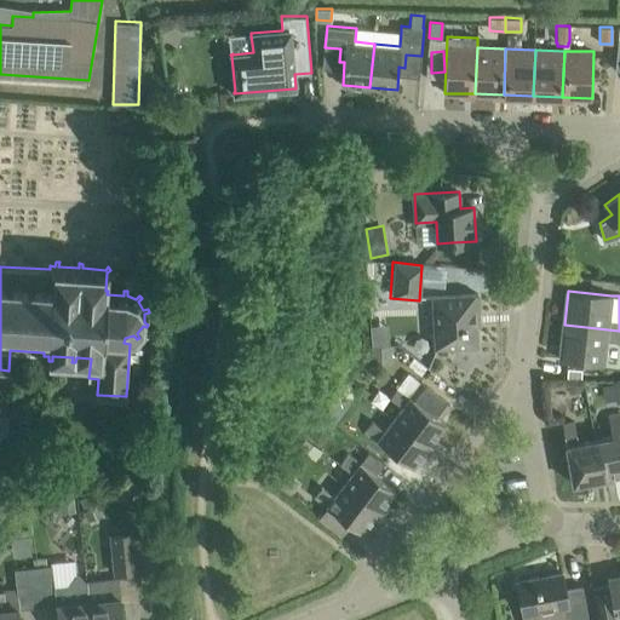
[(476,325),(480,325),(478,293),(454,294),(434,297),(436,348),(453,345),(477,344),(476,325)]
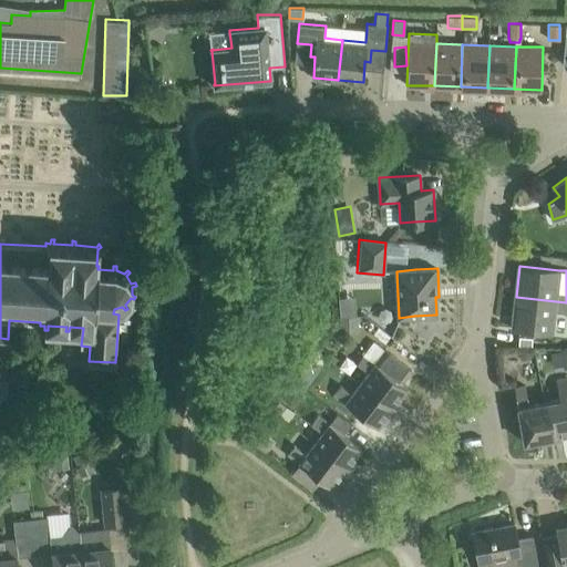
[(566,302),(516,297),(512,328),(553,332),(555,311),(566,312),(566,302)]
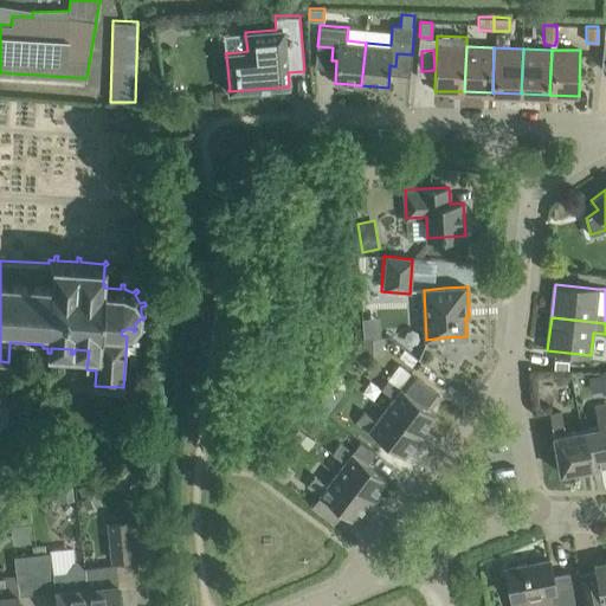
[(363,339),(363,355),(385,355),(385,339),(363,339)]
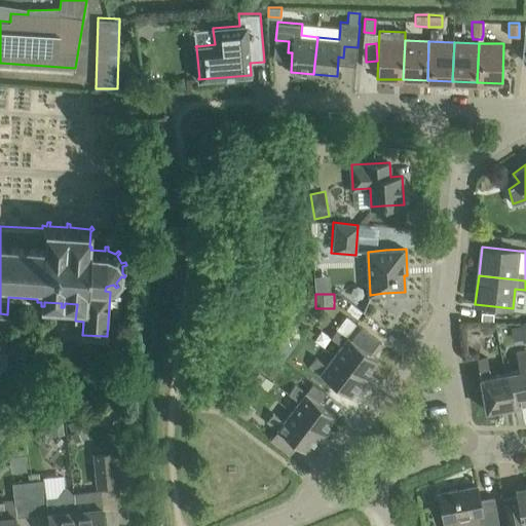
[(482,311),(481,320),(493,321),(494,312),(482,311)]
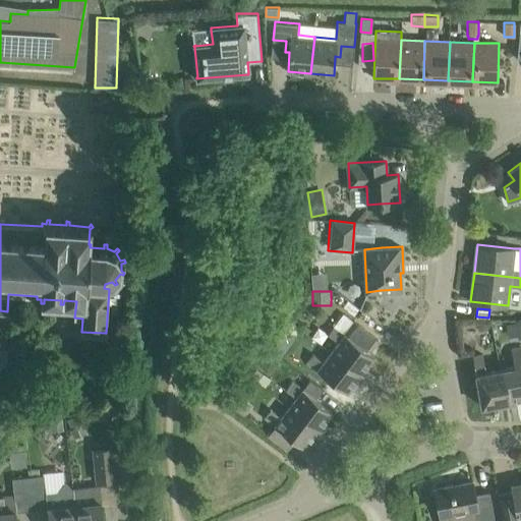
[(487,320),(478,320),(478,329),(487,329),(487,320)]
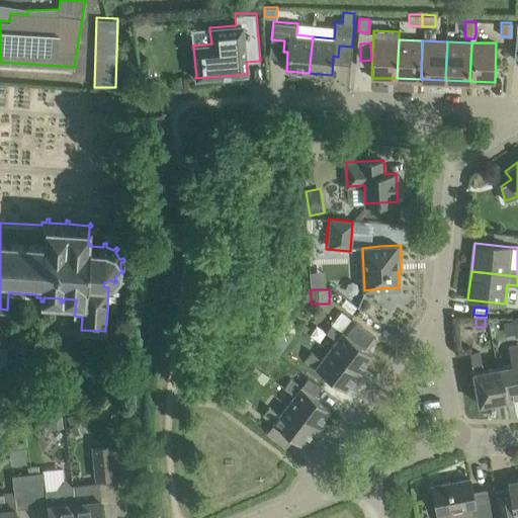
[(337,340),(334,344),(363,365),(372,354),(366,350),(376,337),(352,319),(343,332),(332,324),(326,332),(337,340)]
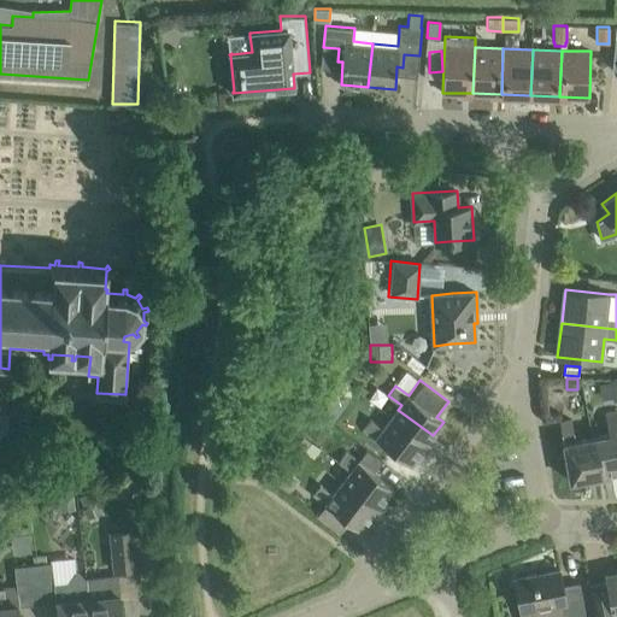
[(329,404),(321,415),(331,424),(341,412),(329,404)]
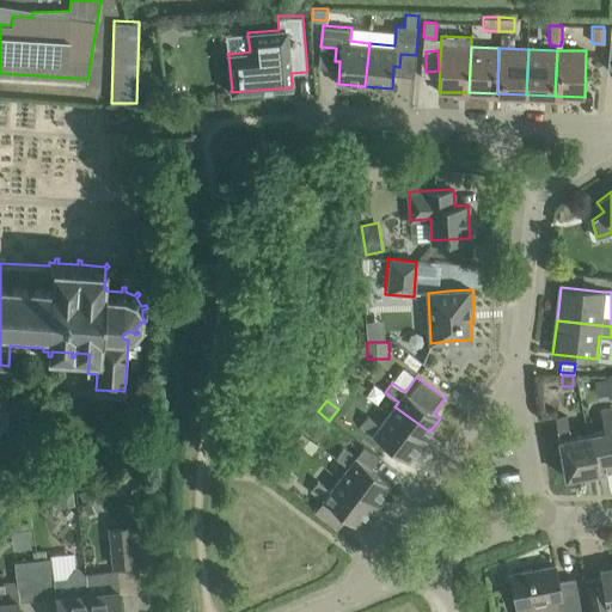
[(429,432),(395,407),(380,424),(368,415),(361,424),(408,460),(418,447),(422,450),(433,435),(429,432)]
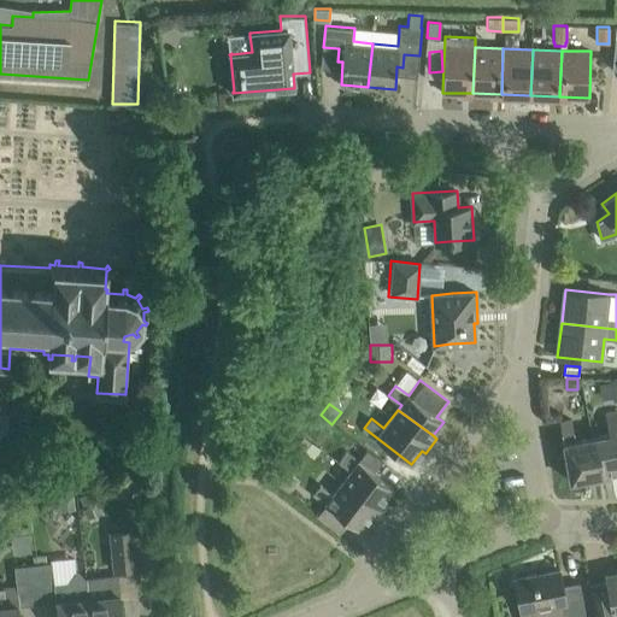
[(559,421),(571,481),(594,476),(595,481),(612,477),(611,472),(616,471),(616,411),(605,413),(609,433),(576,439),(571,419),(559,421)]
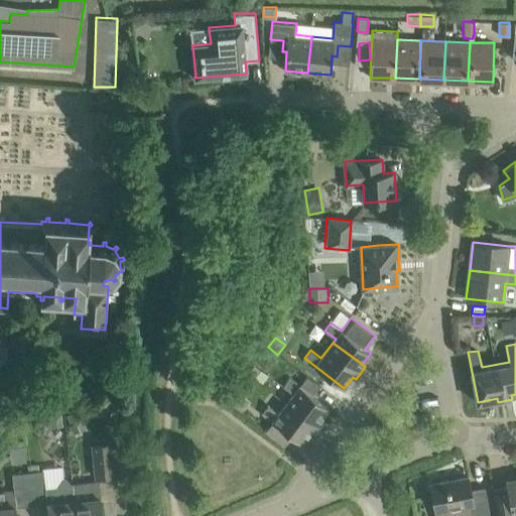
[(247,371),(260,382),(266,374),(253,363),(247,371)]
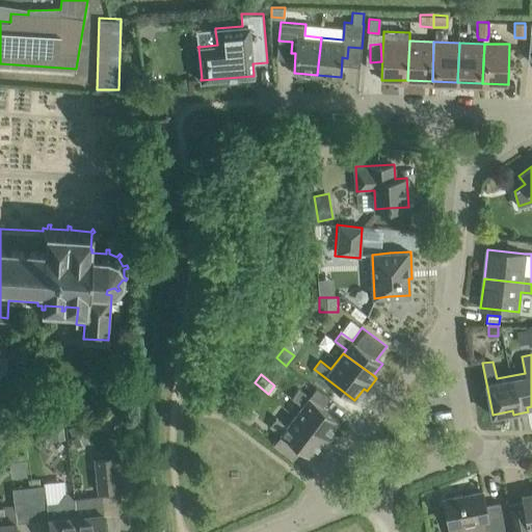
[(295,416),(328,441),(334,434),(330,432),(339,420),(298,390),(292,398),(302,406),(295,416)]
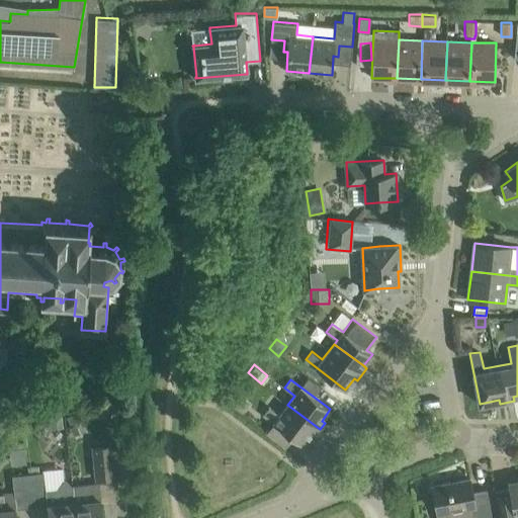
[(266,432),(284,446),(292,436),(303,444),(312,433),(315,435),(320,429),(287,405),(280,415),(269,406),(263,414),(273,422),(266,432)]
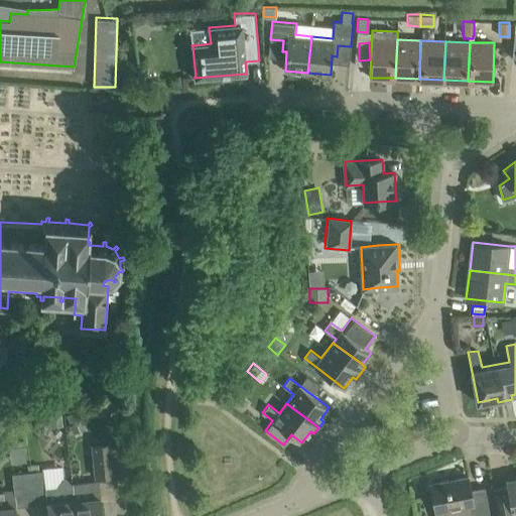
[(65,416),(71,429),(83,424),(77,411),(65,416)]
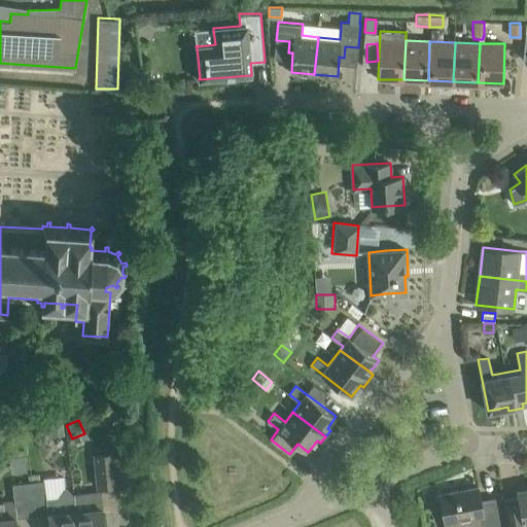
[(49,423),(50,437),(63,436),(62,422),(49,423)]
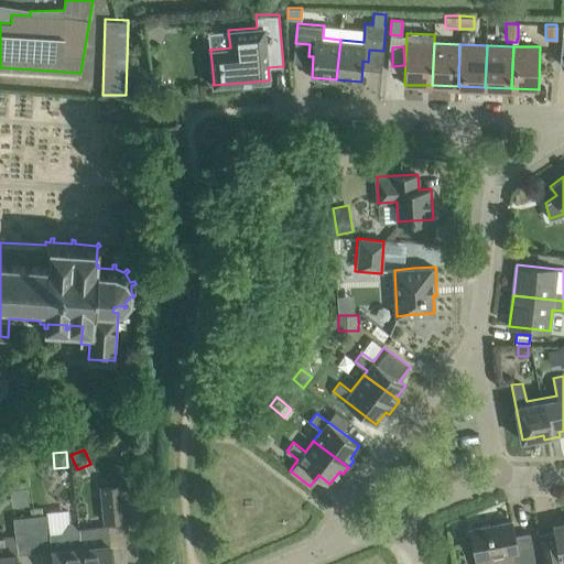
[(101,486),(106,521),(125,519),(121,484),(101,486)]
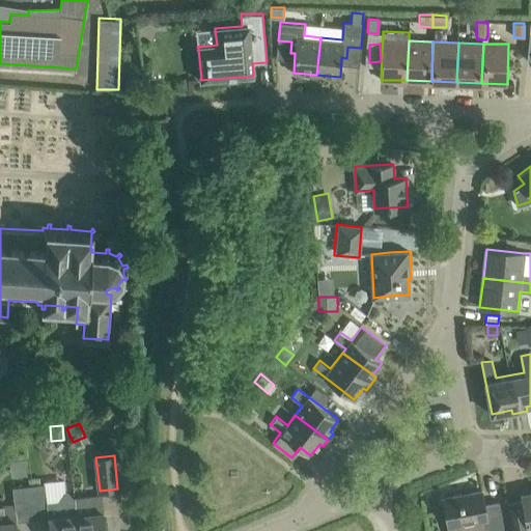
[(40,484),(29,485),(29,486),(30,498),(47,496),(46,484),(40,484)]
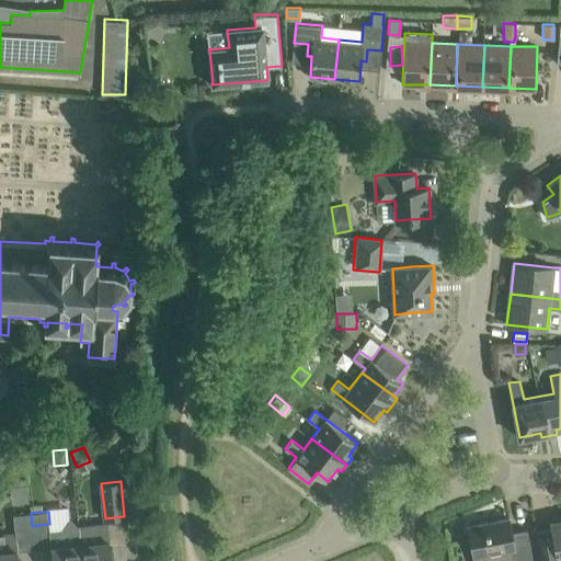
[(31,513),(13,515),(14,528),(32,526),(31,514),(31,513)]
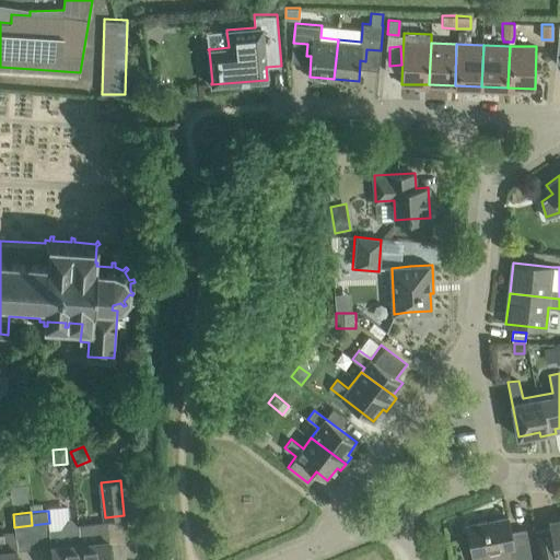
[(508,547),(510,559),(532,559),(526,528),(511,532),(508,516),(467,525),(473,553),(508,547)]
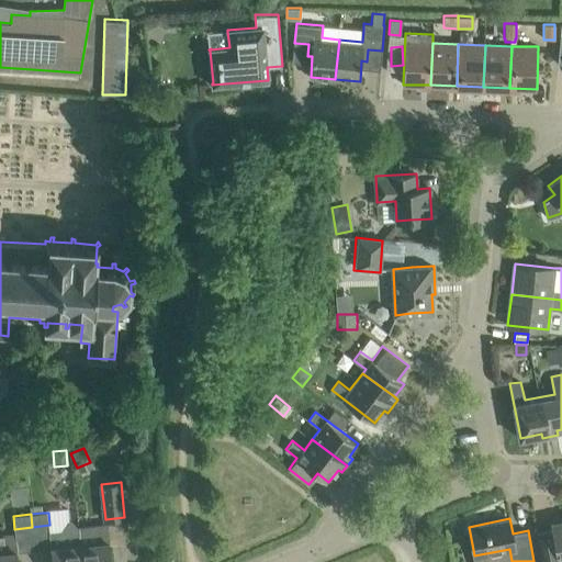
[(62,529),(49,531),(51,548),(52,561),(81,561),(79,528),(68,520),(62,529)]
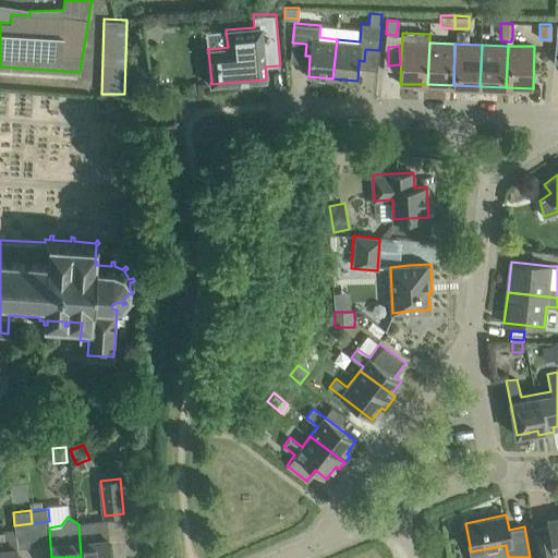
[(547,524),(534,526),(538,557),(557,557),(557,517),(546,519),(547,524)]
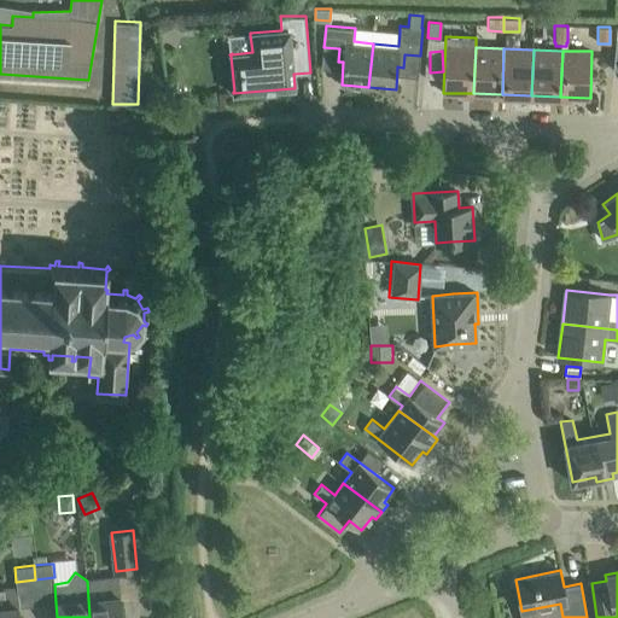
[(122,617),(118,577),(87,581),(89,617),(122,617)]
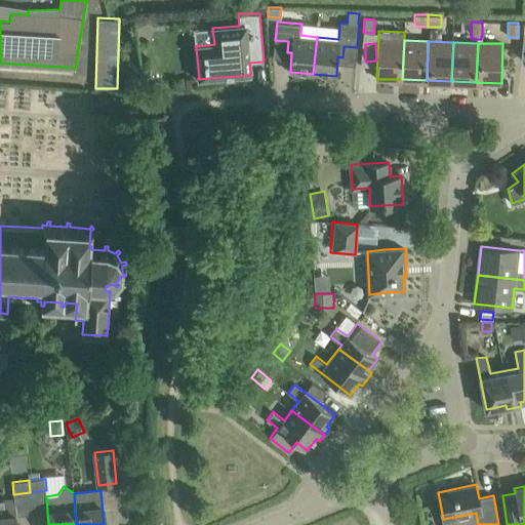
[(14,499),(0,500),(0,524),(17,524),(16,515),(14,499)]
